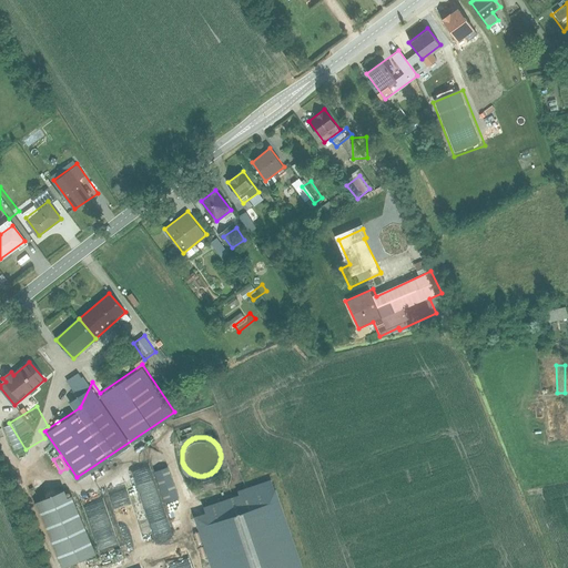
[(152,466),(141,470),(144,480),(155,477),(152,466)]
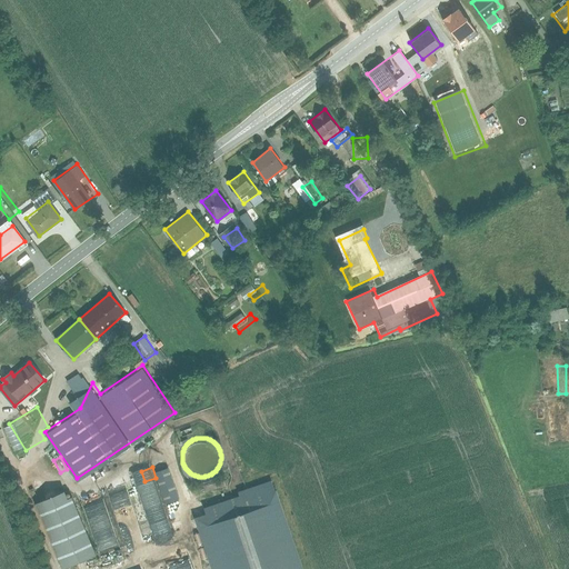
[(163,475),(176,508),(189,503),(178,469),(163,475)]
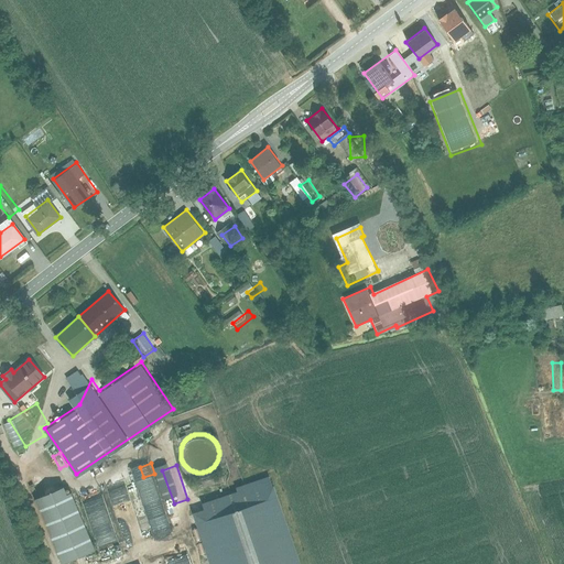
[(302,563),(277,483),(196,508),(214,563),(302,563)]
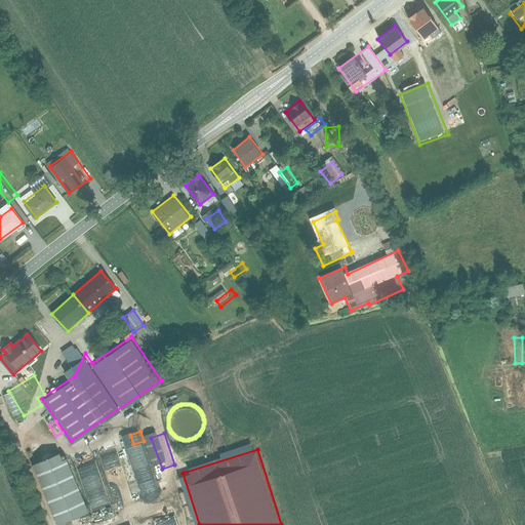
[(80,457),(46,470),(65,524),(85,524),(102,520),(80,457)]
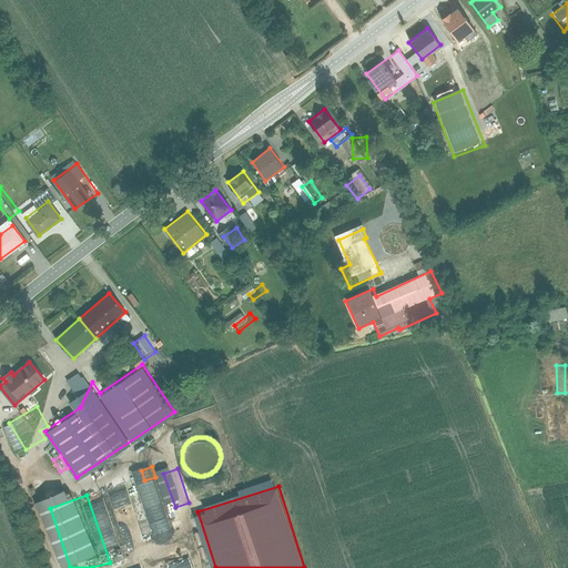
[(175,521),(163,523),(164,533),(176,531),(175,521)]
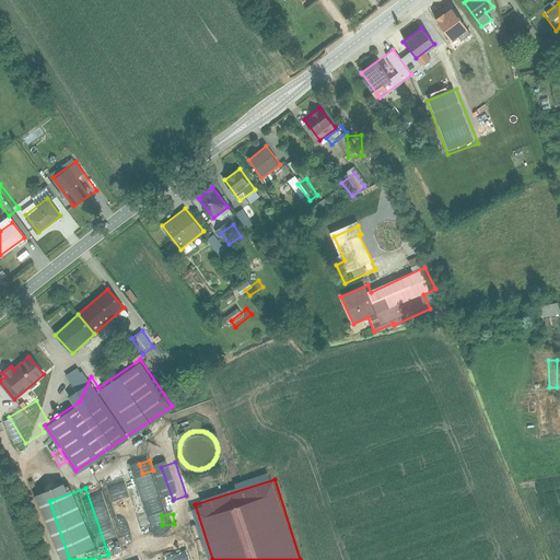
[(105,541),(108,556),(103,557),(103,559),(105,559),(138,553),(133,537),(127,538),(125,524),(113,527),(115,539),(105,541)]
